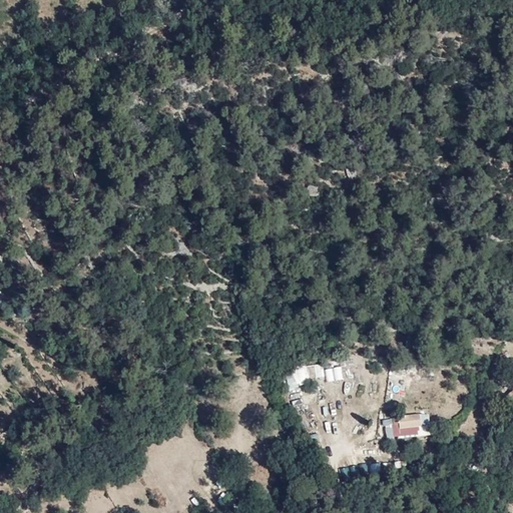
[(294,369),(295,375),(286,377),(288,389),(325,382),(321,363),(294,369)]
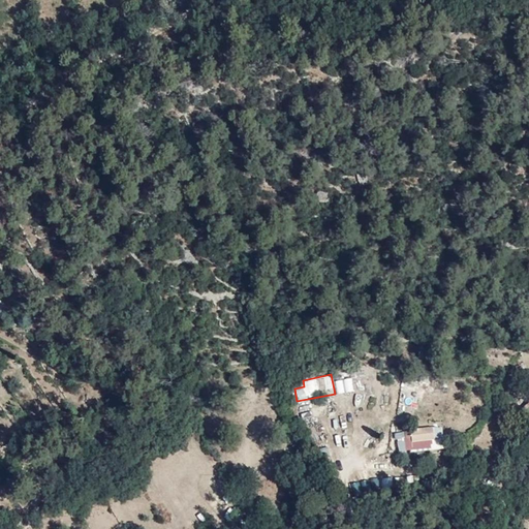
[(334,380),(336,395),(353,391),(351,377),(334,380)]
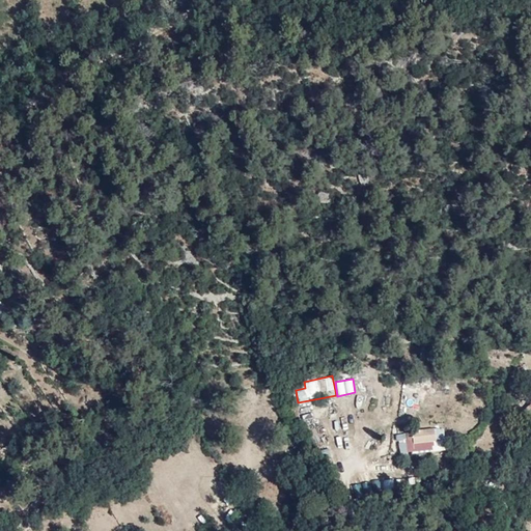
[(400,408),(418,409),(420,385),(402,384),(400,408)]
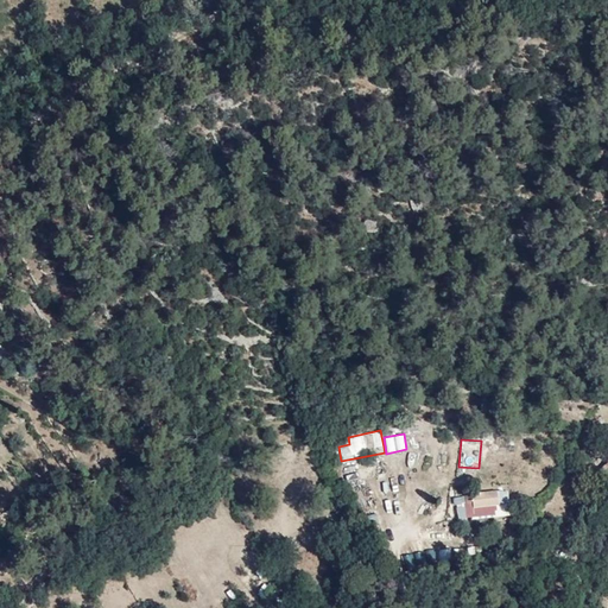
[(607,494),(607,486),(605,481),(597,487),(606,496),(607,494)]
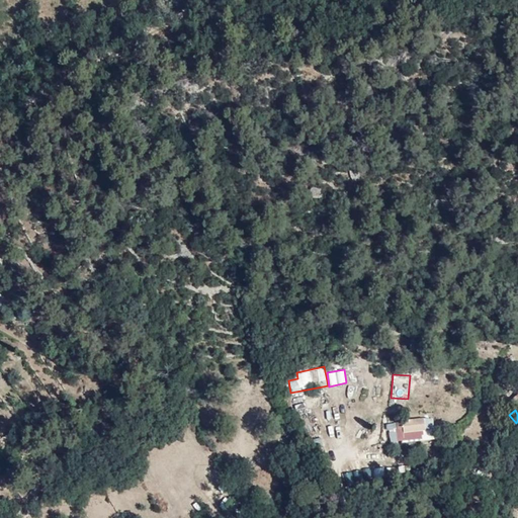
[(407,442),(431,441),(431,429),(422,430),(422,428),(400,429),(401,438),(407,438),(407,442)]
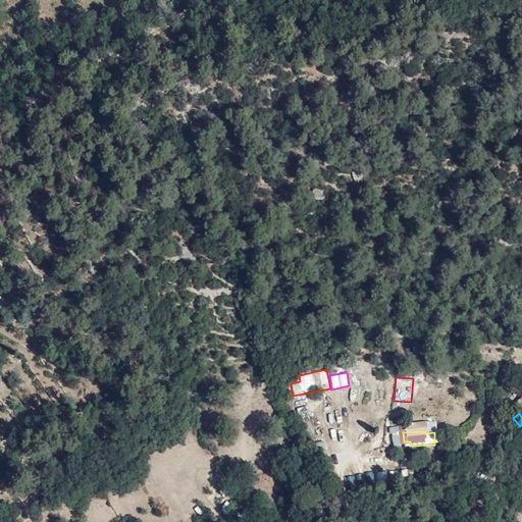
[(435,452),(434,445),(410,446),(410,441),(404,441),(405,453),(435,452)]
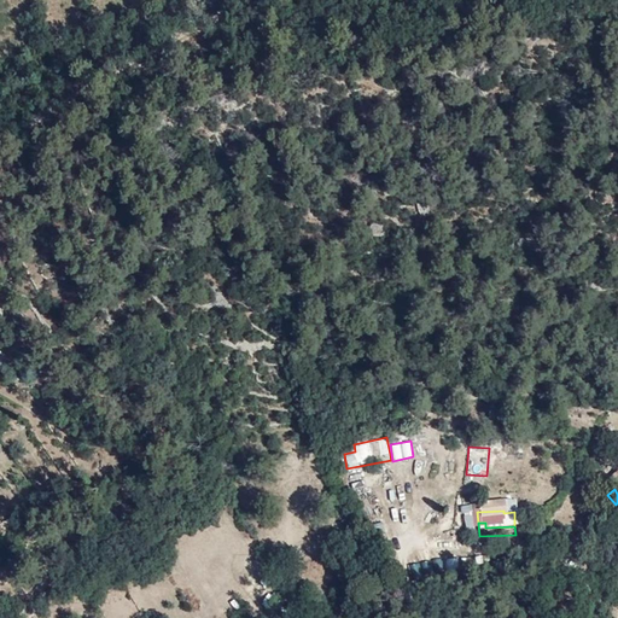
[(442,559),(443,571),(458,570),(456,558),(442,559)]
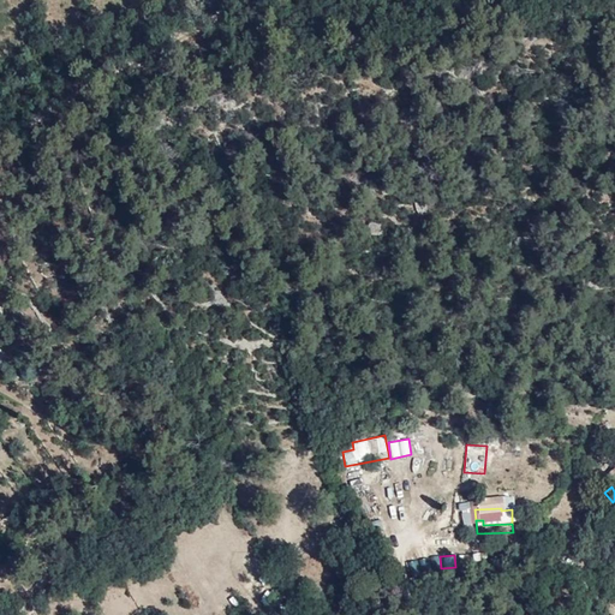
[(312,591),(299,596),(303,607),(316,602),(312,591)]
